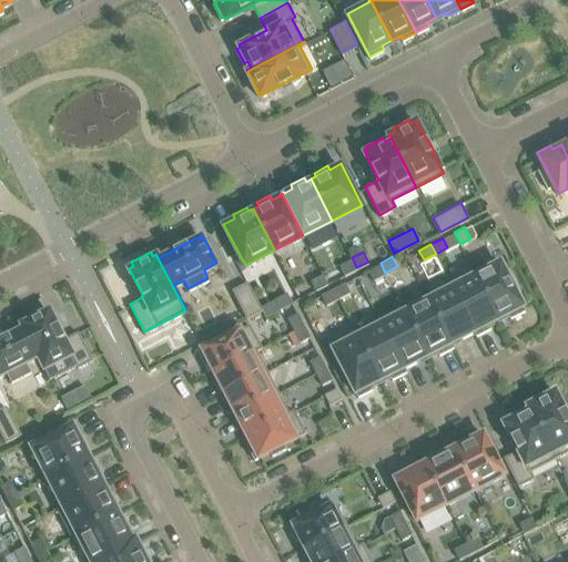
[(340,264),(345,274),(356,267),(352,257),(340,264)]
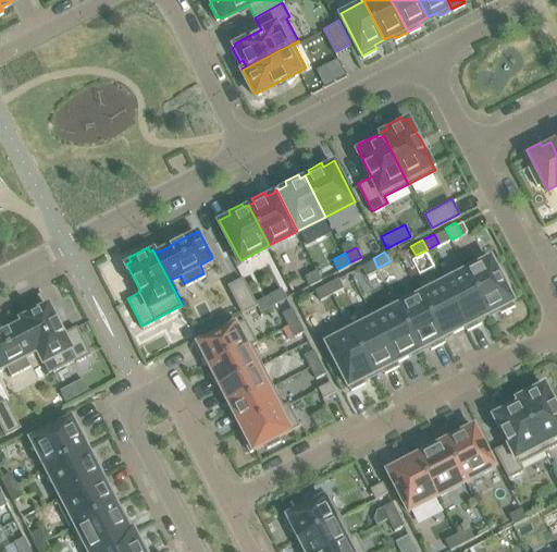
[(507,287),(510,285),(500,266),(497,268),(491,256),(467,268),(490,311),(498,307),(500,310),(515,303),(507,287)]
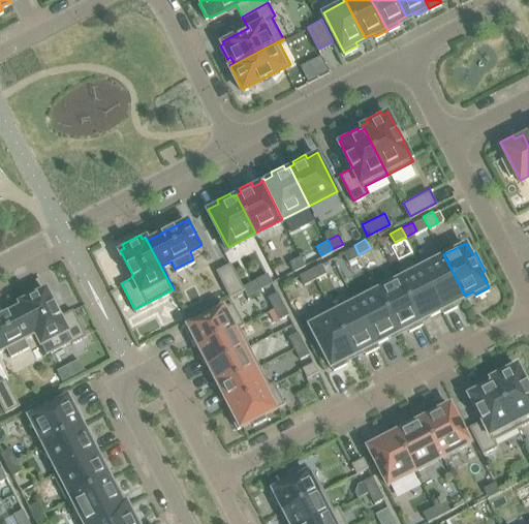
[(359,254),(354,245),(343,250),(348,259),(359,254)]
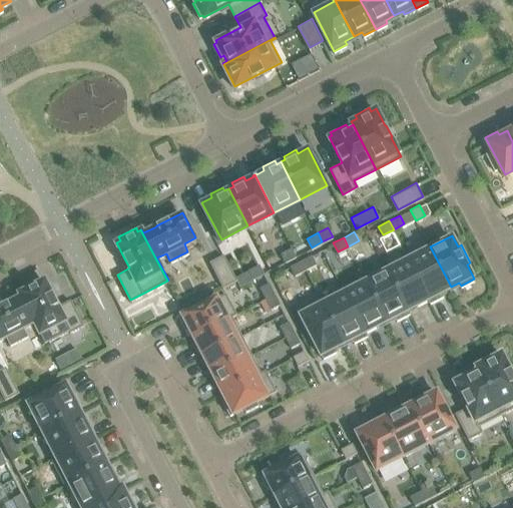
[(281,251),(286,261),(296,256),(292,246),(281,251)]
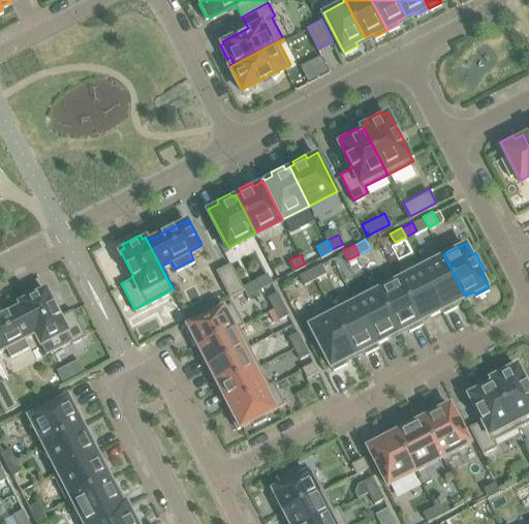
[(465,296),(443,254),(421,267),(442,307),(444,311),(458,304),(456,301),(465,296)]
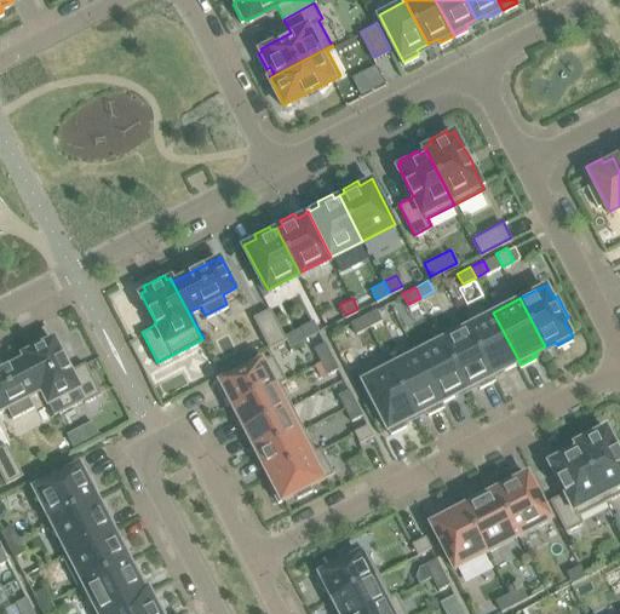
[(286,338),(270,307),(253,315),(270,346),(286,338)]
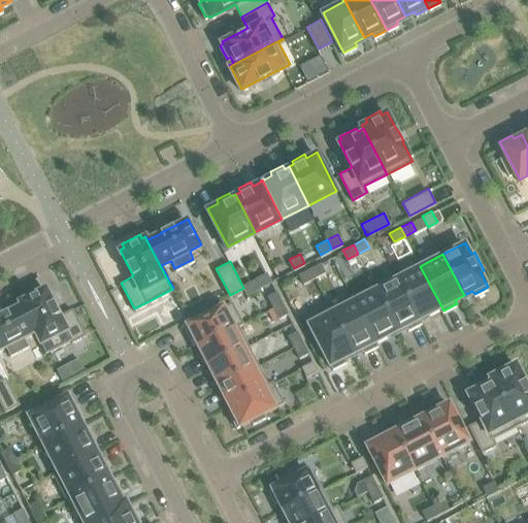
[(325,270),(321,261),(309,267),(315,276),(325,270)]
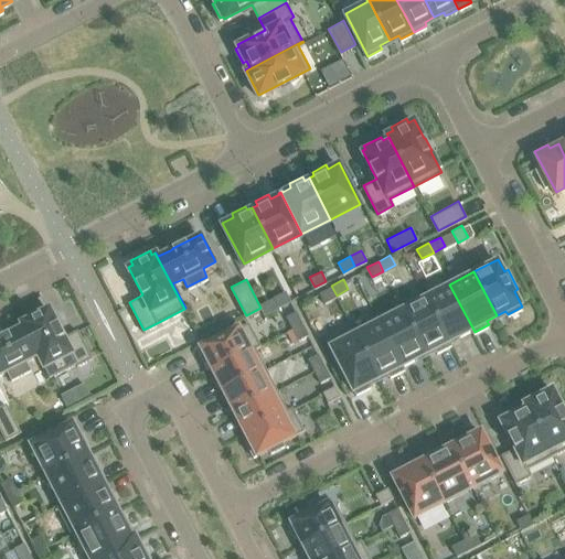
[(472,328),(449,285),(426,297),(449,340),(451,344),(452,344),(450,340),(471,329),(473,332),(475,332),(472,328)]
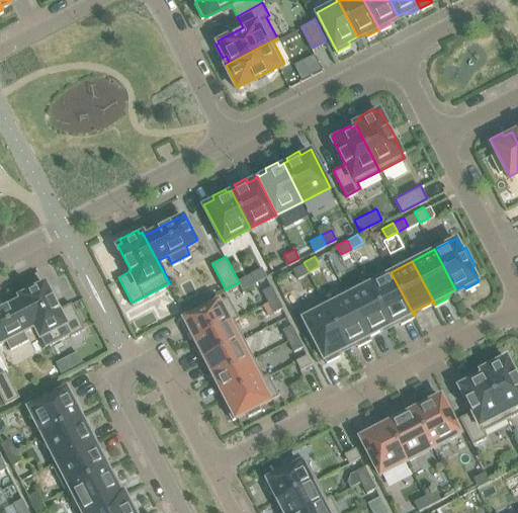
[(309,271),(304,262),(292,267),(297,276),(309,271)]
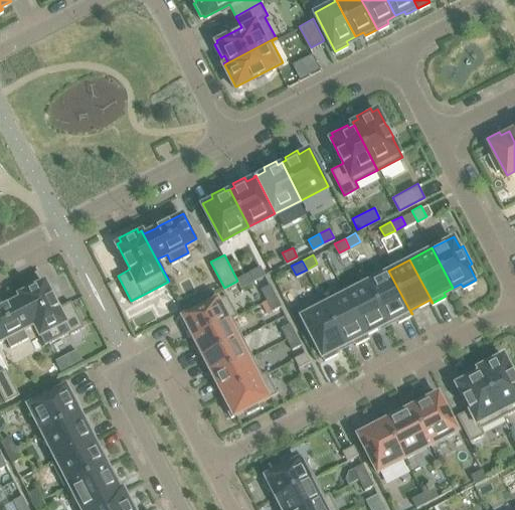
[(266,273),(261,264),(251,269),(256,278),(266,273)]
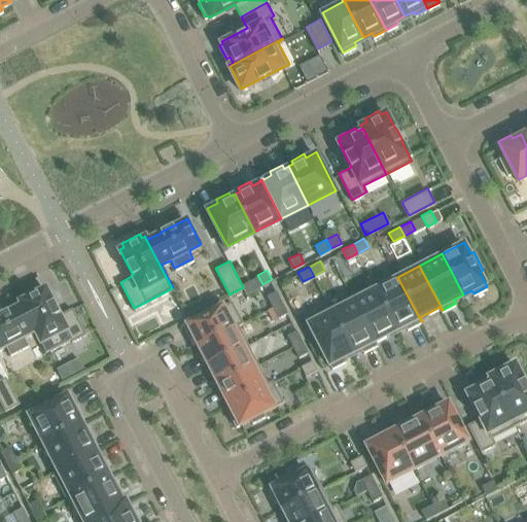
[(419,317),(397,277),(376,288),(396,328),(406,324),(408,328),(421,321),(419,317)]
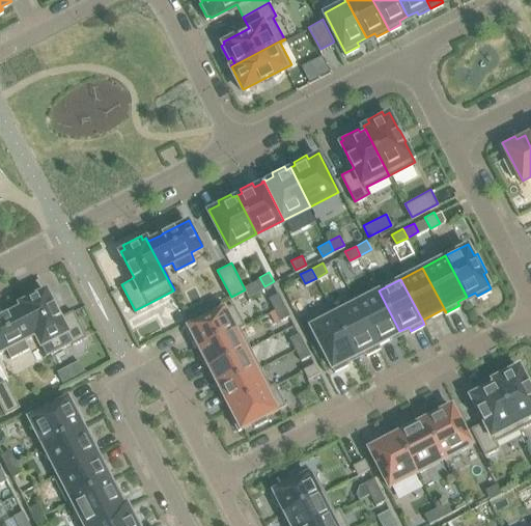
[(86,335),(73,309),(60,315),(54,303),(54,304),(47,288),(43,291),(40,287),(23,297),(24,300),(21,302),(48,353),(72,340),(73,342),(86,335)]
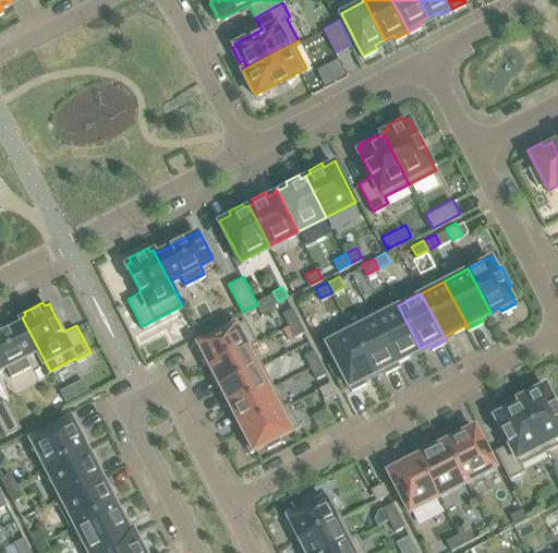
[(420,348),(398,305),(376,316),(373,312),(372,312),(399,364),(400,363),(398,360),(420,348)]
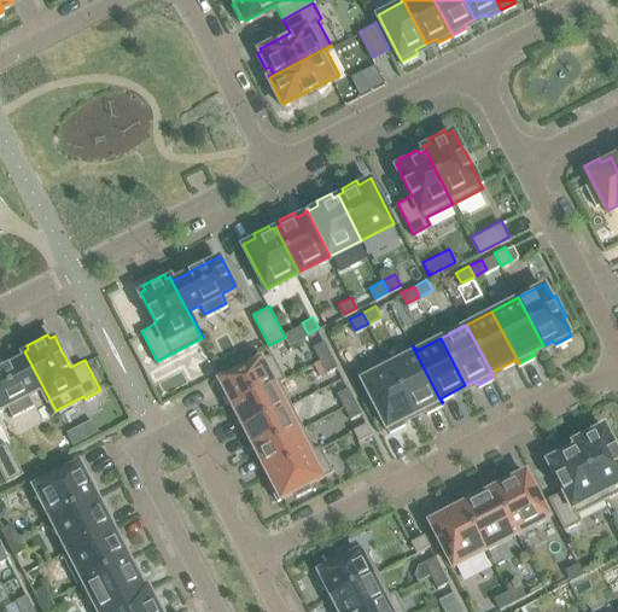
[(324,339),(313,344),(320,357),(331,351),(324,339)]
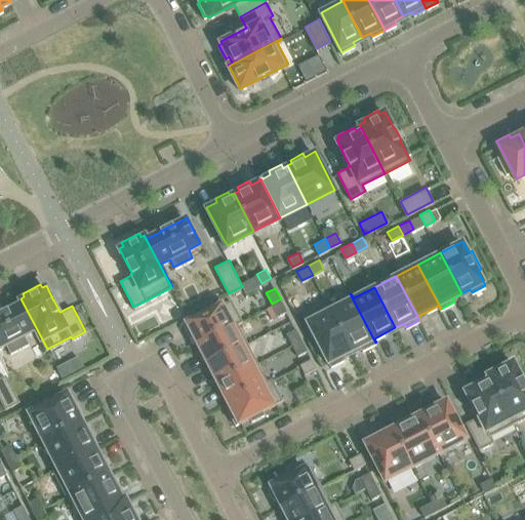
[(375,343),(350,293),(329,305),(327,300),(326,301),(352,350),(360,346),(362,349),(375,343)]
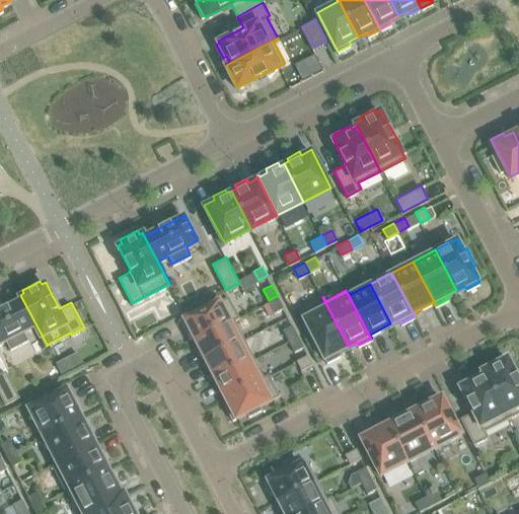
[(47,345),(20,295),(21,299),(8,306),(0,309),(0,343),(6,340),(10,348),(28,339),(24,331),(34,324),(46,346),(47,345)]
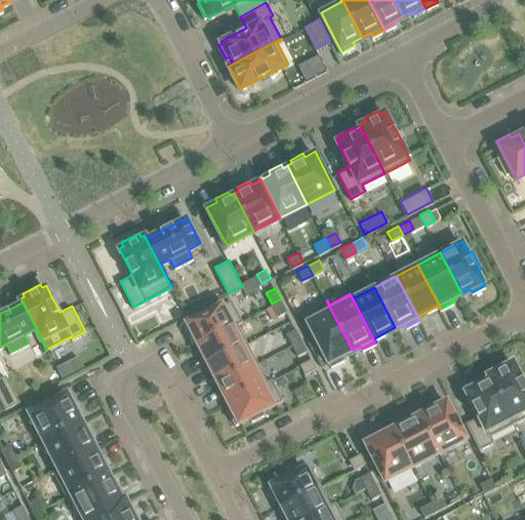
[(198,342),(242,319),(231,298),(184,323),(190,335),(194,334),(198,342)]
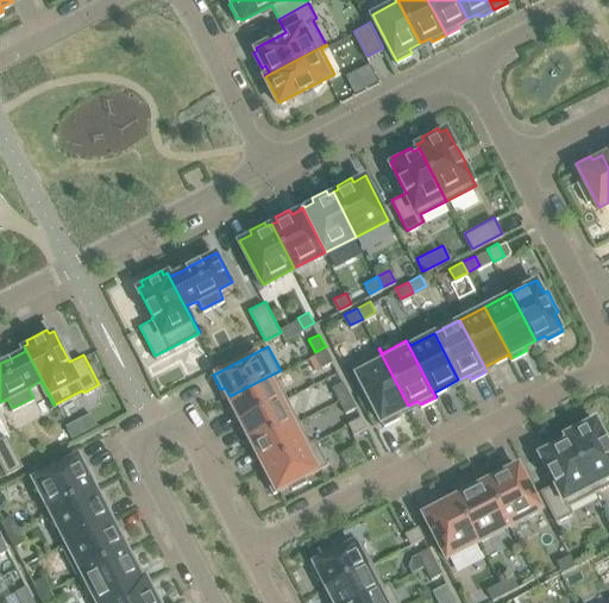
[(332,359),(326,347),(315,352),(309,356),(315,368),(321,364),(322,365),(332,359)]
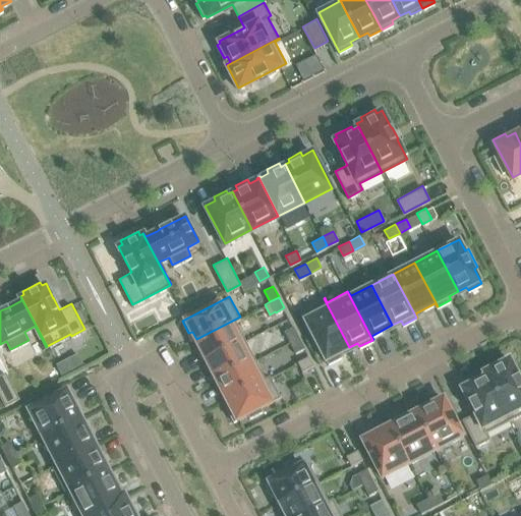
[(349,347),(324,298),(300,309),(328,362),(342,355),(340,352),(349,347)]
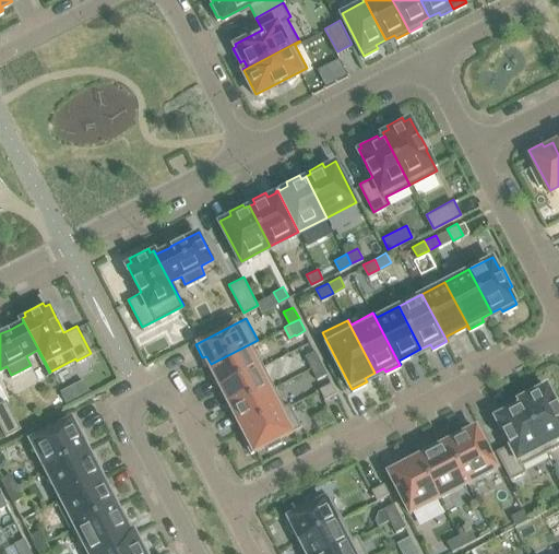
[(222,386),(263,364),(252,344),(258,341),(258,340),(211,364),(222,386)]
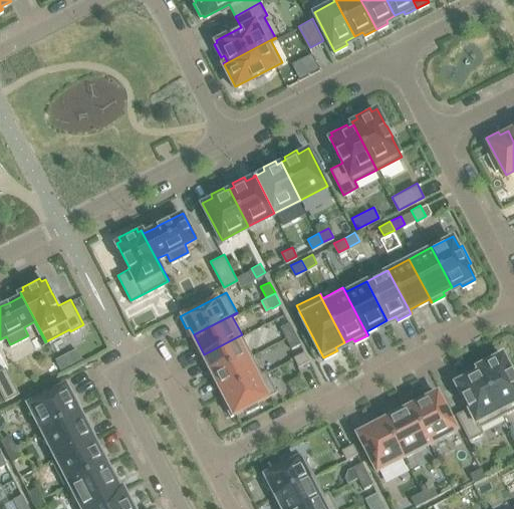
[(289,320),(280,325),(286,335),(294,331),(289,320)]
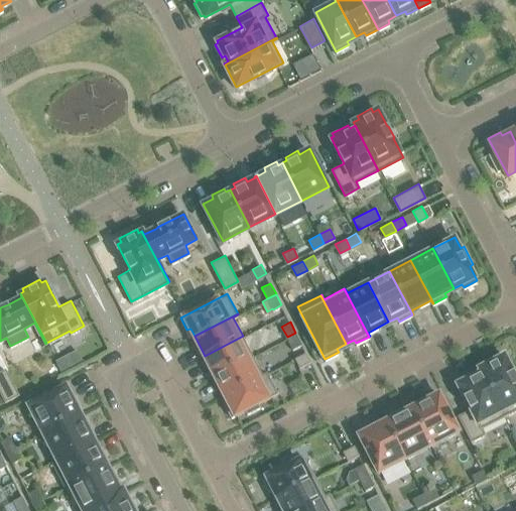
[(295,333),(287,337),(292,348),(301,343),(295,333)]
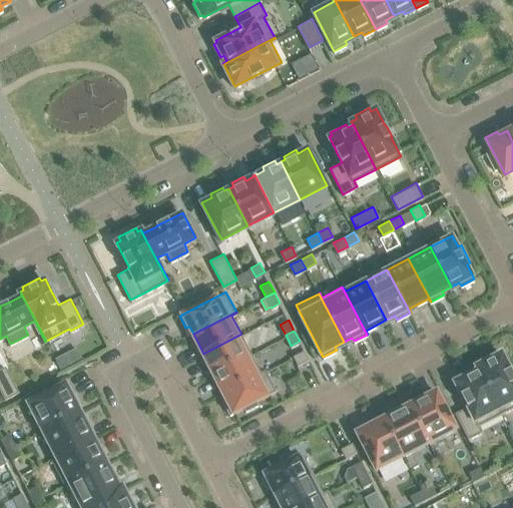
[(213,373),(251,353),(241,334),(203,354),(213,373)]
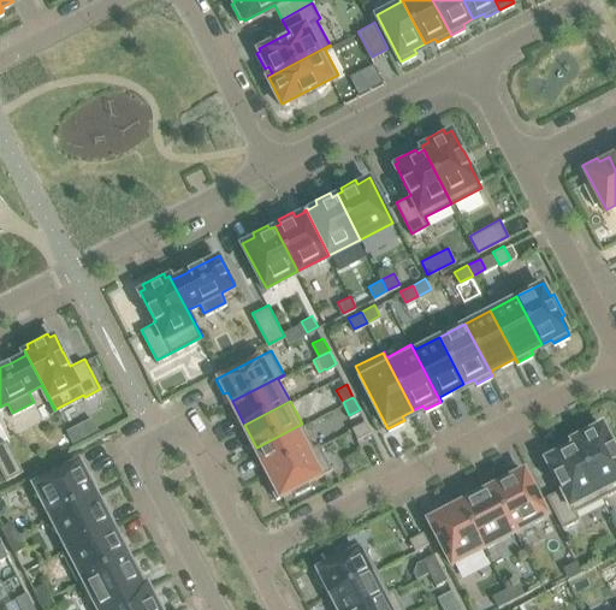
[(371,431),(365,420),(353,426),(357,437),(371,431)]
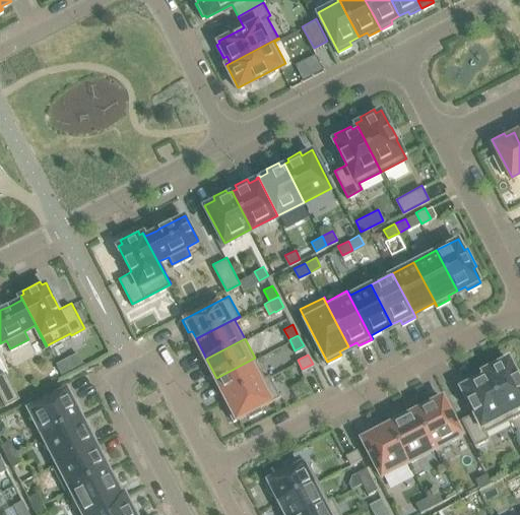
[(483,370),(509,419),(519,412),(519,378),(518,374),(517,375),(508,357),(503,361),(501,357),(488,364),(489,367),(483,370)]
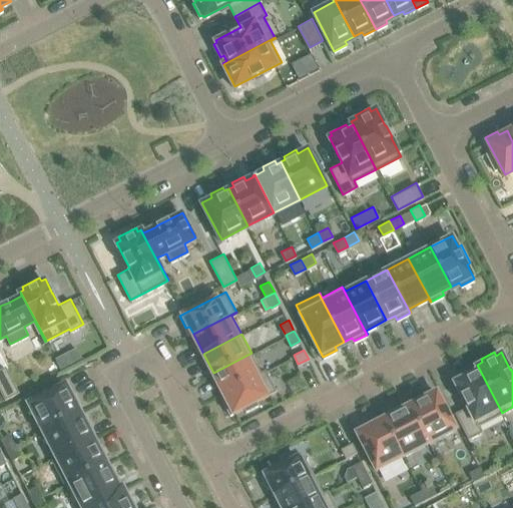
[(222,392),(266,370),(266,369),(261,372),(251,353),(213,373),(222,392)]
